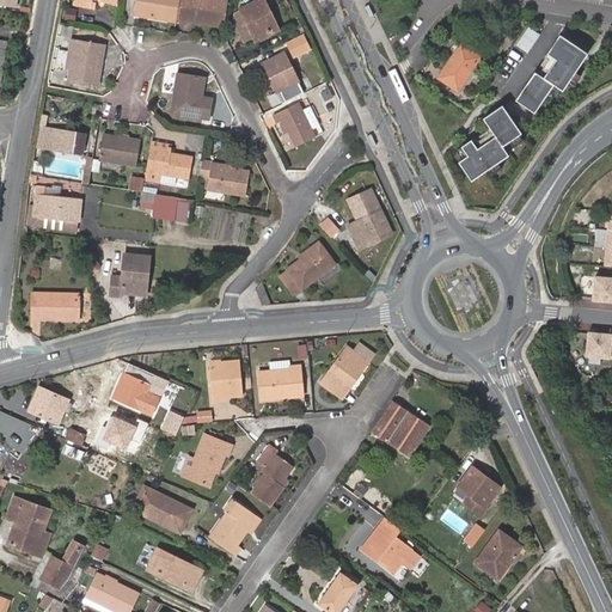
[(99,10),(101,5),(79,0),(78,6),(99,10)]
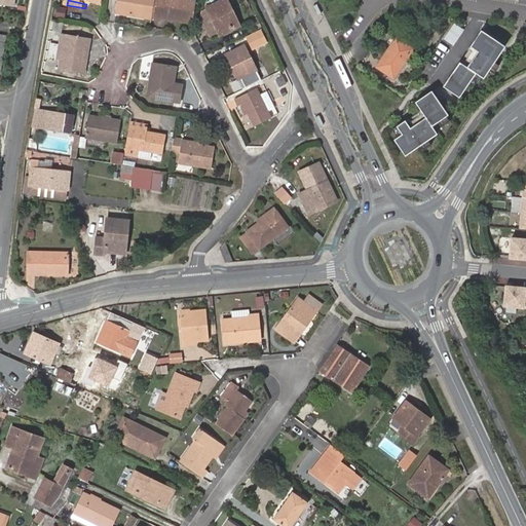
[(121,0),(119,15),(133,17),(134,13),(156,17),(159,0),(121,0)]
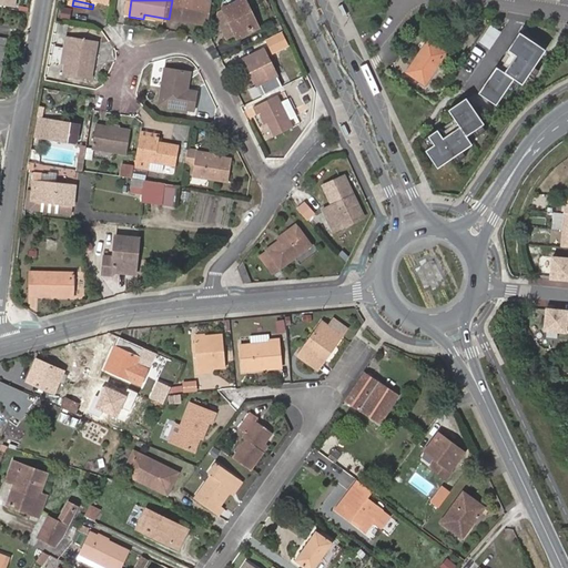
[(172,0),(169,19),(169,20),(211,28),(215,3),(195,0),(172,0)]
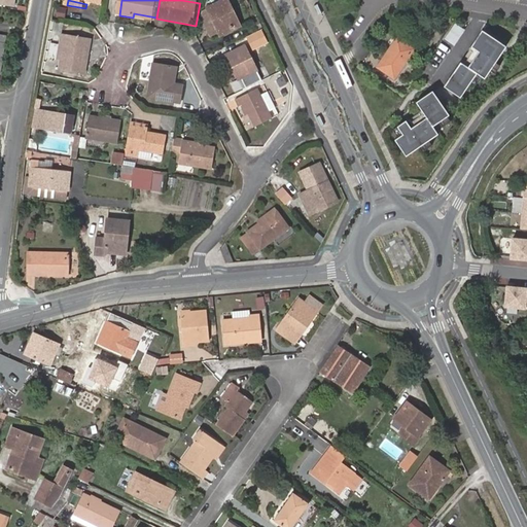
[(230,0),(211,9),(221,33),(239,25),(232,10),(236,9),(231,0),(230,0)]
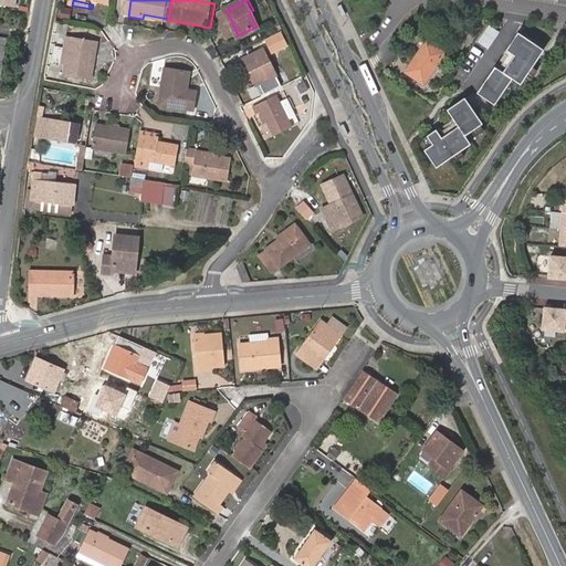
[(69,19),(70,9),(60,8),(59,18),(69,19)]
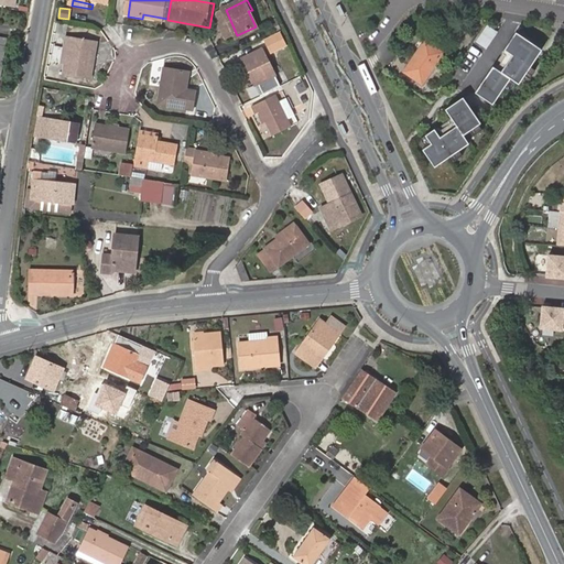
[(237,35),(226,10),(220,12),(219,21),(228,40),(237,35)]
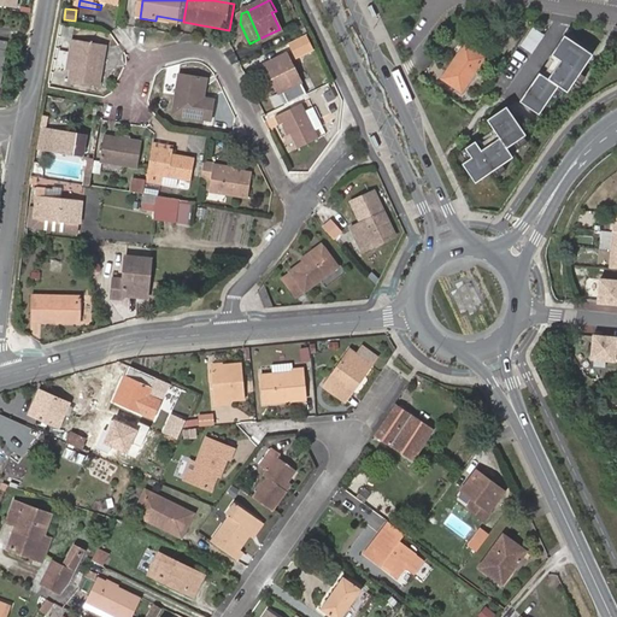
[(280,29),(259,39),(262,43),(286,31),(276,11),(271,12),(280,29)]
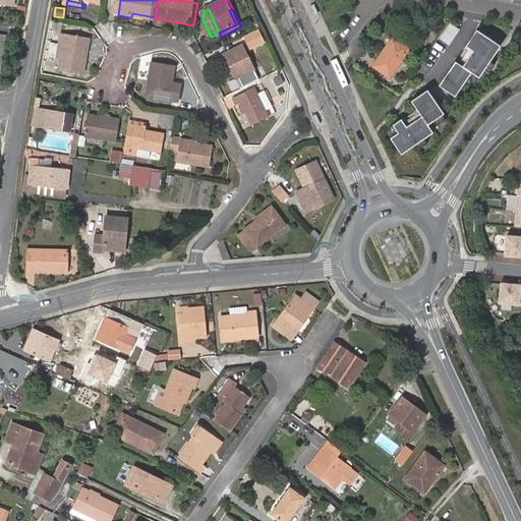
[(451,43),(460,30),(450,22),(440,37),(451,43)]
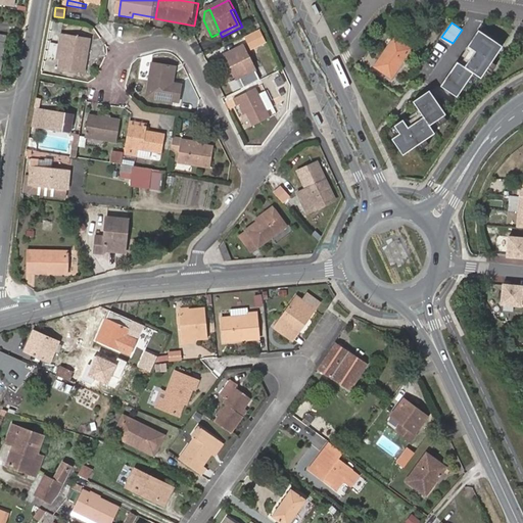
[(491,73),(496,64),(491,61),(503,45),(478,30),(440,85),(457,96),(468,80),(472,84),(478,76),(481,78),(486,69),(491,73)]
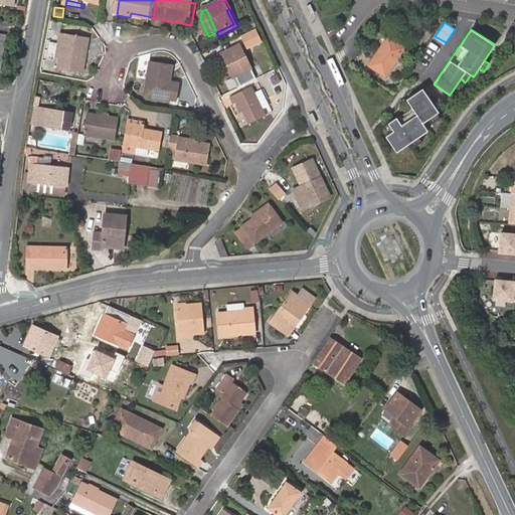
[(65,43),(63,58),(61,67),(86,71),(92,38),(64,33),(62,42),(65,43)]
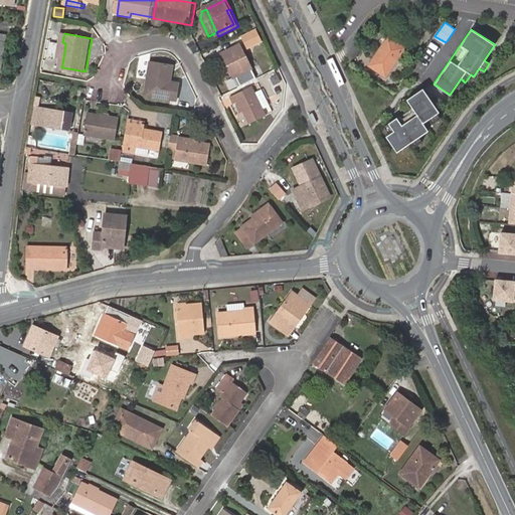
[(255,39),(260,46),(266,43),(262,36),(255,39)]
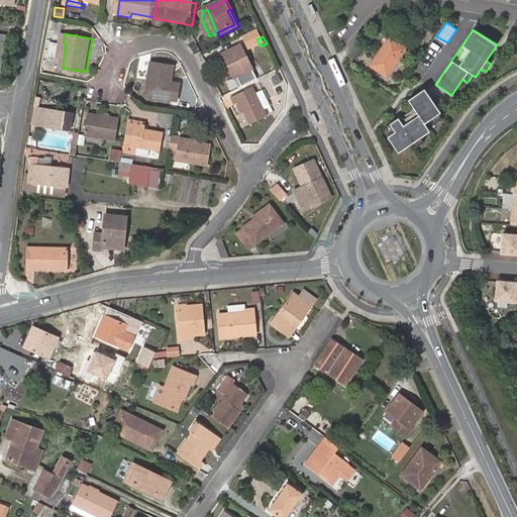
[(406,48),(390,37),(370,66),(387,77),(406,48)]
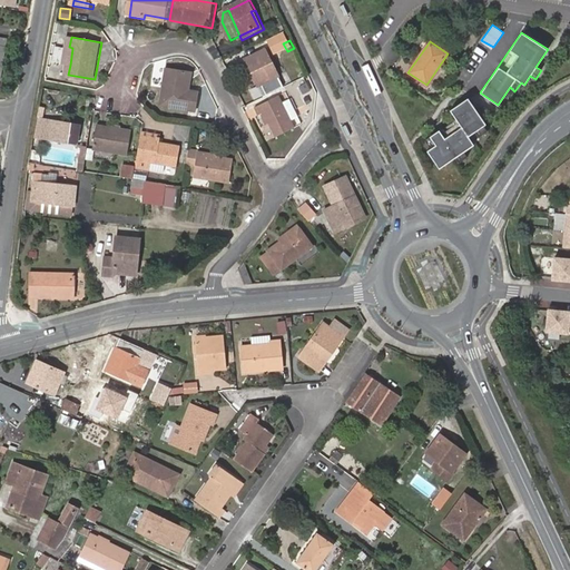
[(285,88),(268,51),(248,60),(253,70),(256,69),(261,77),(264,85),(267,92),(269,96),(285,88)]
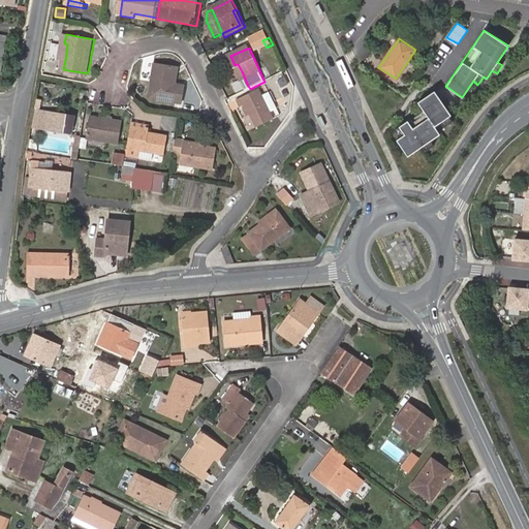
[(180,102),(183,84),(174,82),(176,67),(155,63),(149,97),(180,102)]
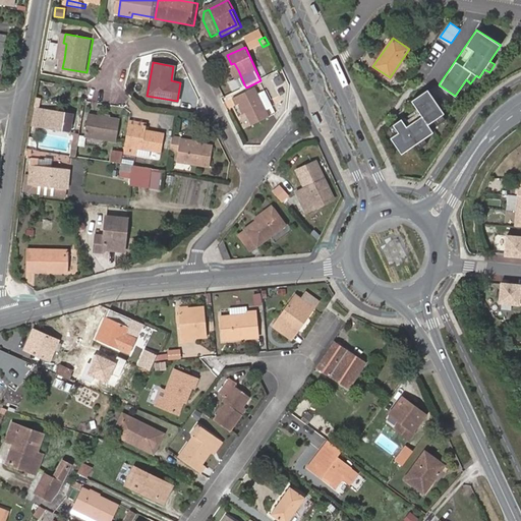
[(241,104),(251,126),(270,117),(269,115),(258,94),(256,89),(234,99),(237,106),(241,104)]
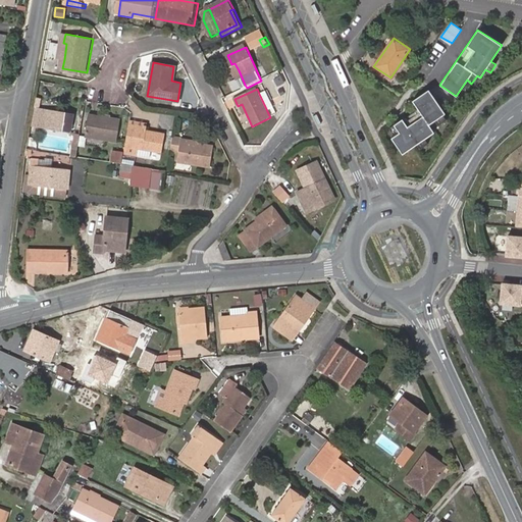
[(434,133),(429,124),(434,120),(438,125),(446,119),(442,115),(445,113),(427,90),(412,101),(417,109),(389,129),(395,137),(392,140),(404,155),(418,145),(421,149),(429,144),(425,139),(434,133)]
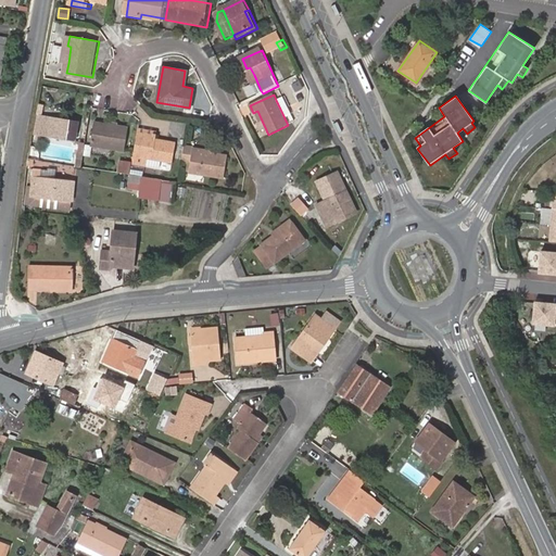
[(283,97),(276,100),(287,123),(294,119),(283,97)]
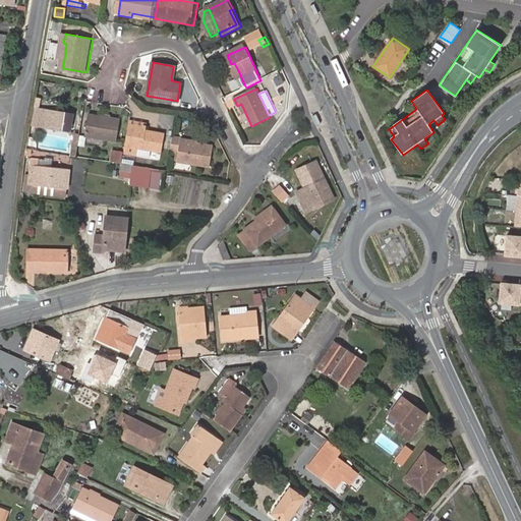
[(37,104),(33,121),(73,128),(75,111),(37,104)]
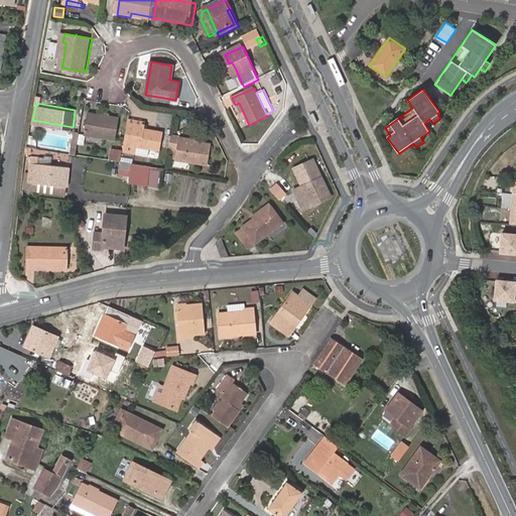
[(118,140),(121,118),(90,113),(86,134),(118,140)]
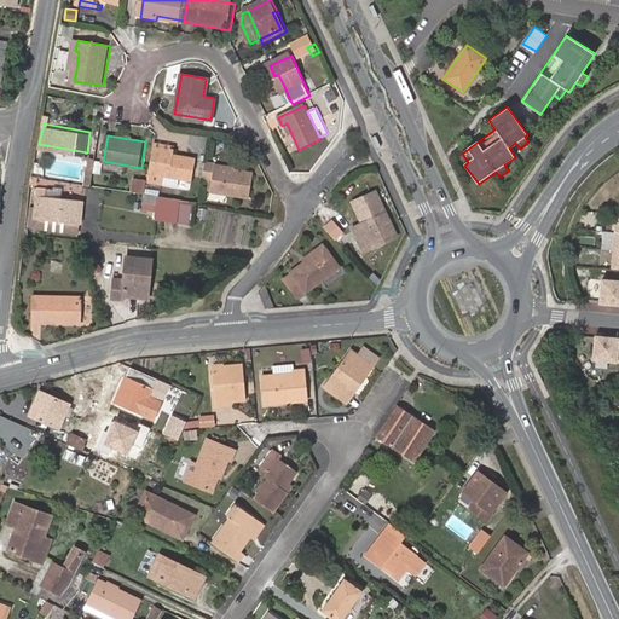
[(320,139),(299,150),(301,157),(324,146),(320,139)]
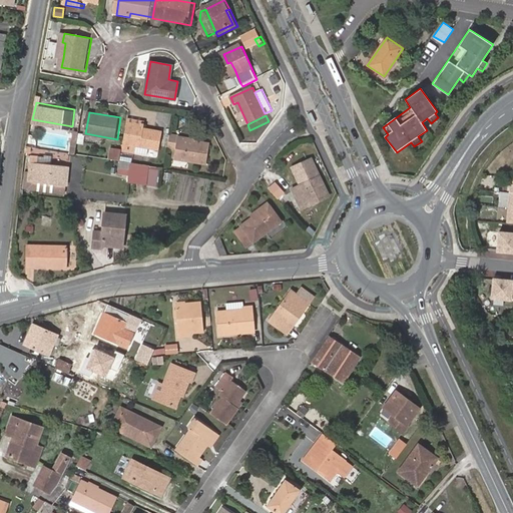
[(124,150),(123,152),(137,153),(138,146),(149,148),(161,150),(165,133),(151,131),(151,135),(144,134),(145,129),(145,127),(128,124),(124,150)]
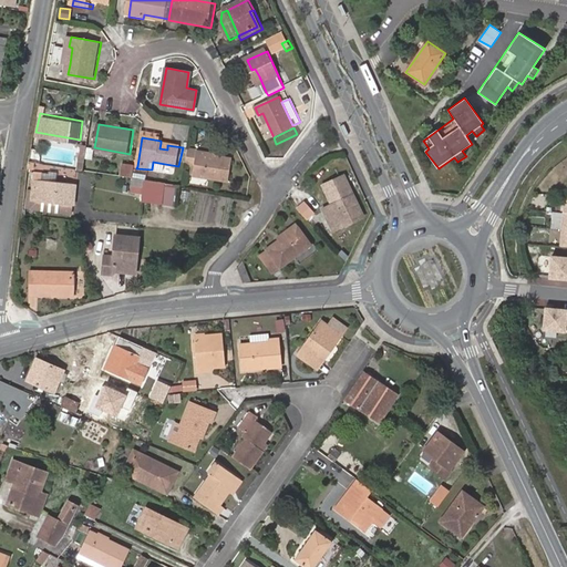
[(82,169),(86,143),(83,143),(82,148),(80,147),(76,169),(82,169)]
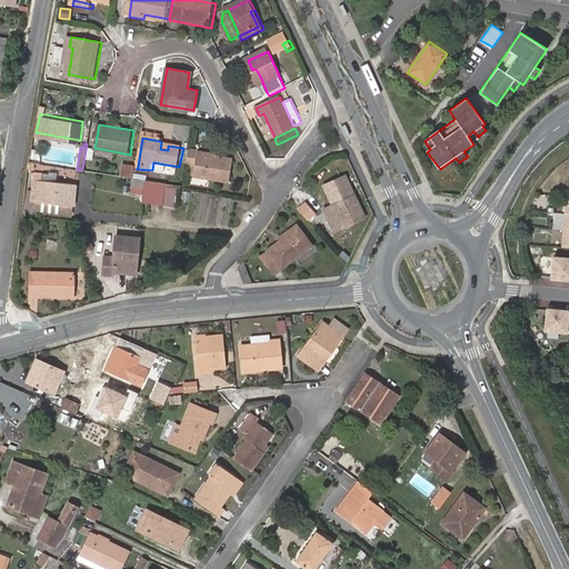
[(191,151),(189,166),(199,167),(197,177),(233,182),(237,160),(218,157),(217,160),(200,157),(201,152),(191,151)]
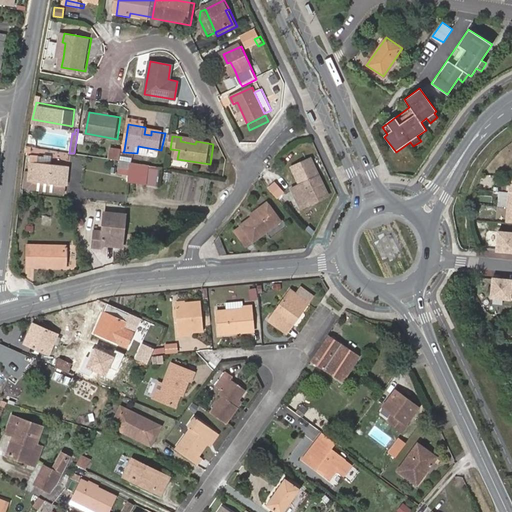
[(149,148),(138,146),(137,153),(148,155),(149,148)]
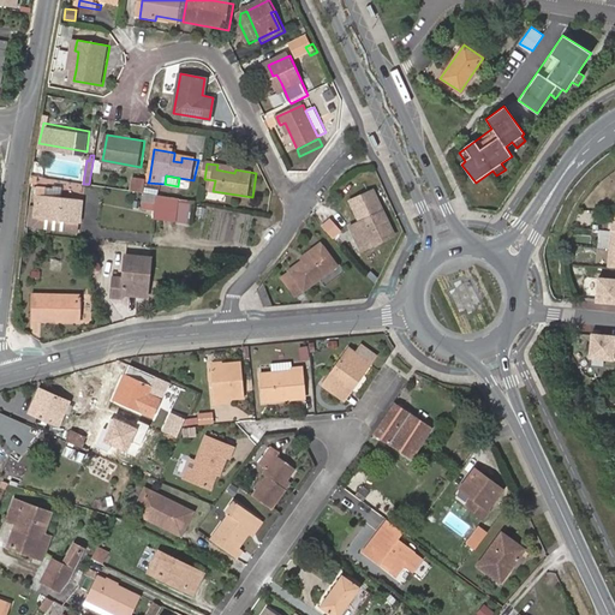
[(149,180),(135,178),(133,191),(145,193),(147,193),(148,183),(149,180)]
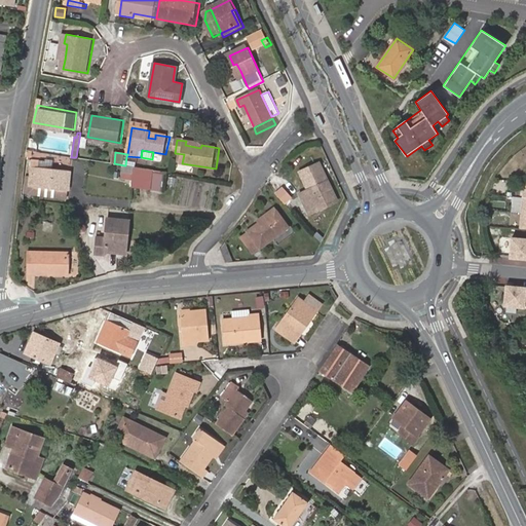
[(141,157),(126,156),(125,165),(135,166),(139,167),(141,157)]
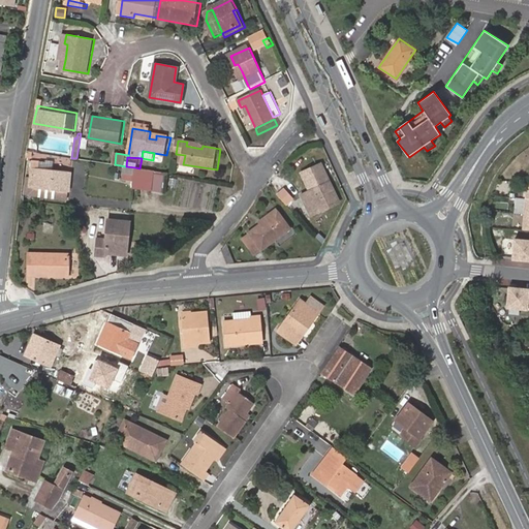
[(330,180),(320,161),(301,170),(309,189),(330,180)]
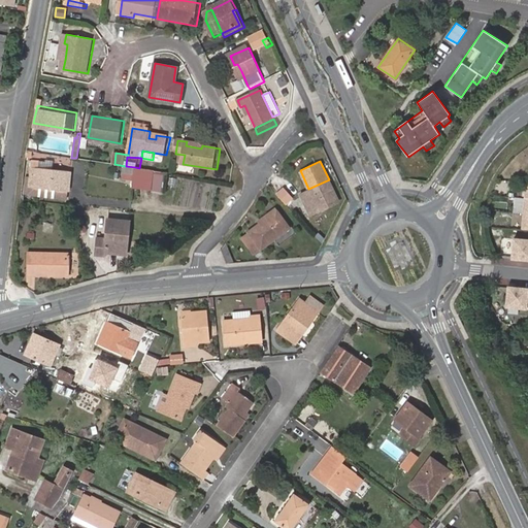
[(133,180),(135,167),(126,166),(125,166),(123,178),(133,180)]
